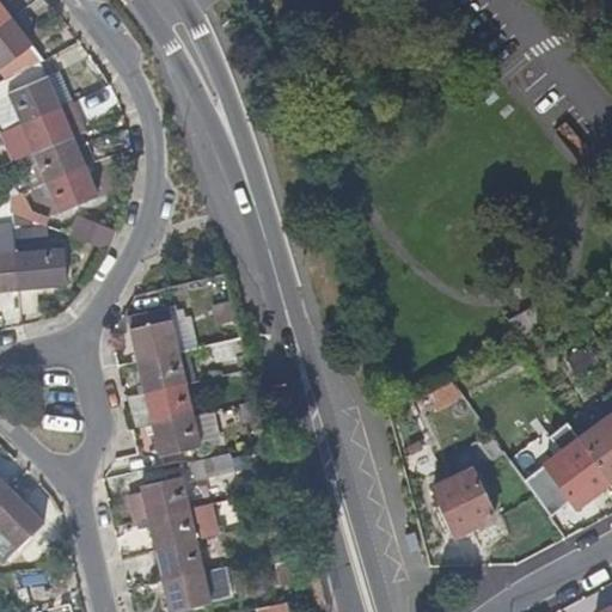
[(0,26),(11,18),(0,4),(0,26)]
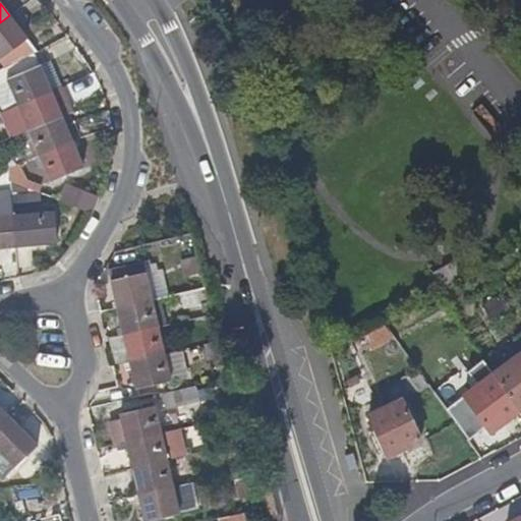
[(38,51),(9,15),(0,22),(0,61),(5,68),(30,56),(38,51)]
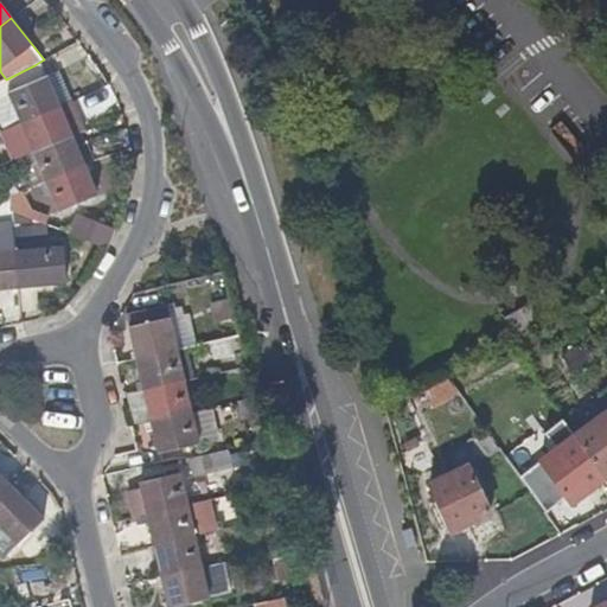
[(58,106),(70,101),(56,70),(52,72),(45,58),(44,59),(34,65),(6,80),(0,82),(0,96),(10,93),(20,121),(52,108),(58,106)]
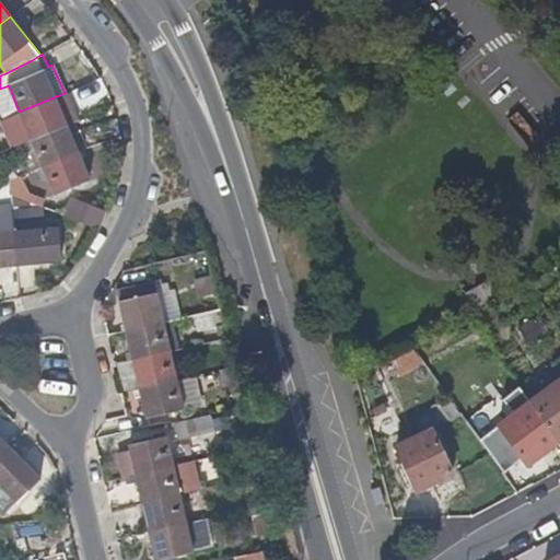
[(97,94),(92,82),(69,91),(74,103),(97,94)]
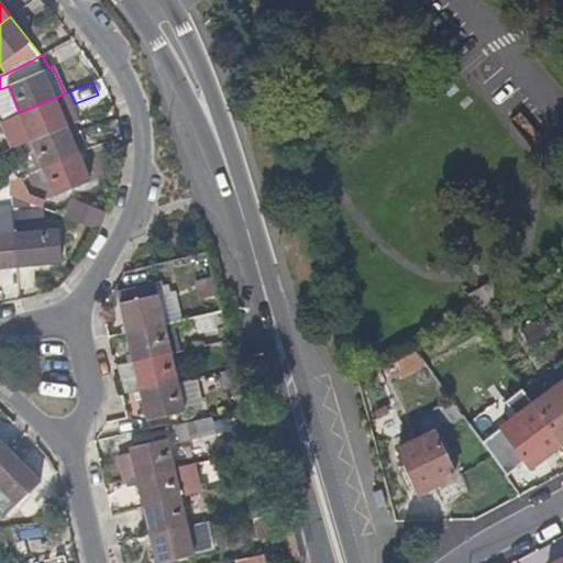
[(30,140),(65,127),(74,123),(69,116),(63,118),(54,98),(48,100),(19,112),(30,140)]
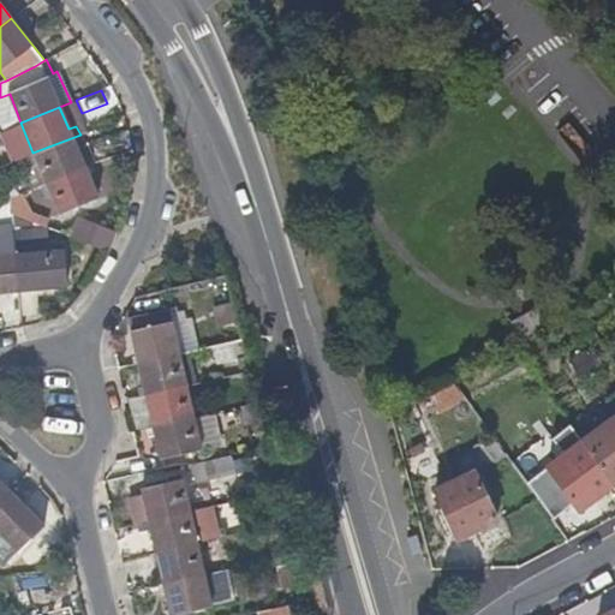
[(84,169),(71,138),(33,153),(45,185),(54,181),(84,169)]
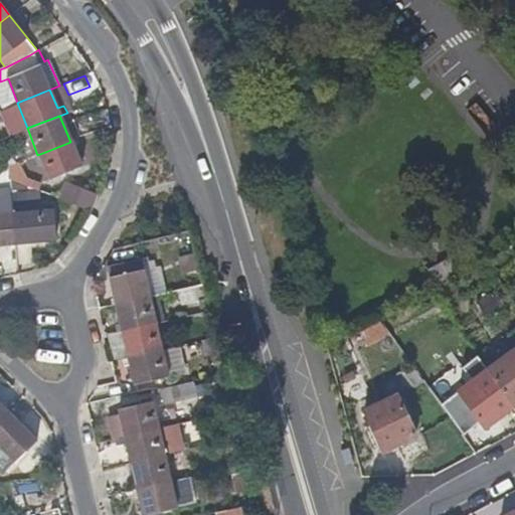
[(80,168),(70,142),(45,152),(37,155),(48,180),(80,168)]
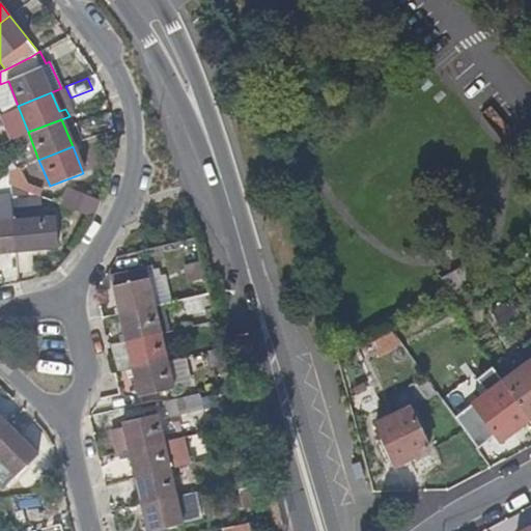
[(16,168),(4,159),(0,162),(0,164),(5,170),(7,171),(16,168)]
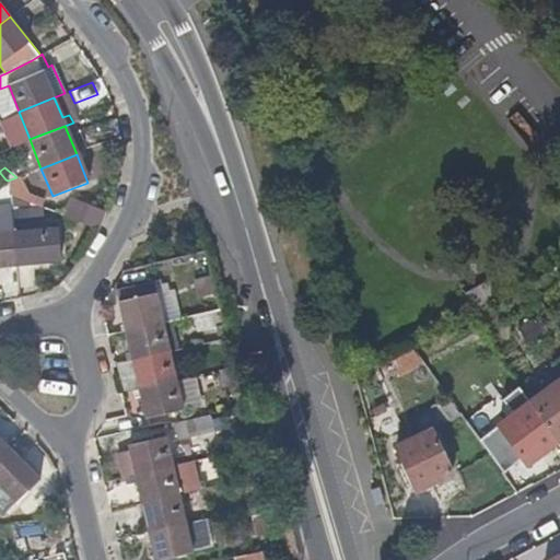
[(25,194),(20,176),(8,181),(10,191),(23,197),(25,194)]
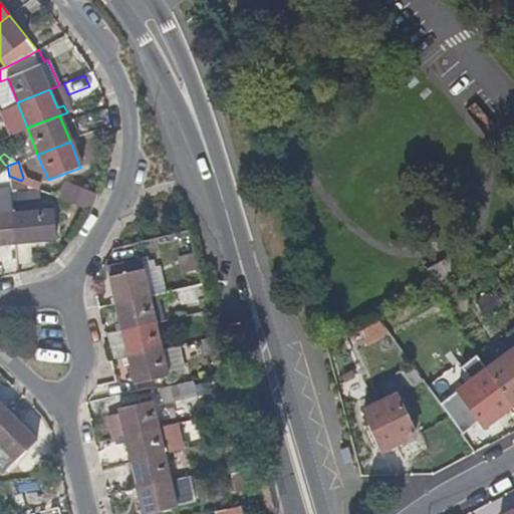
[(22,195),(21,181),(9,176),(9,187),(10,196),(22,195)]
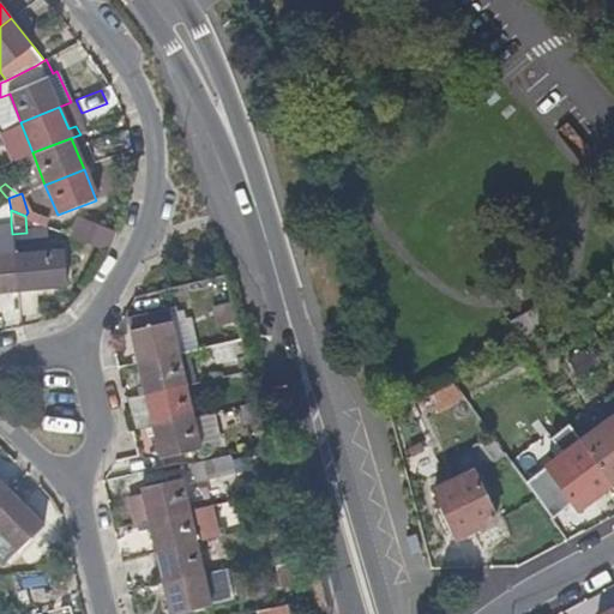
[(112,244),(116,233),(76,215),(67,235),(107,252),(112,244)]
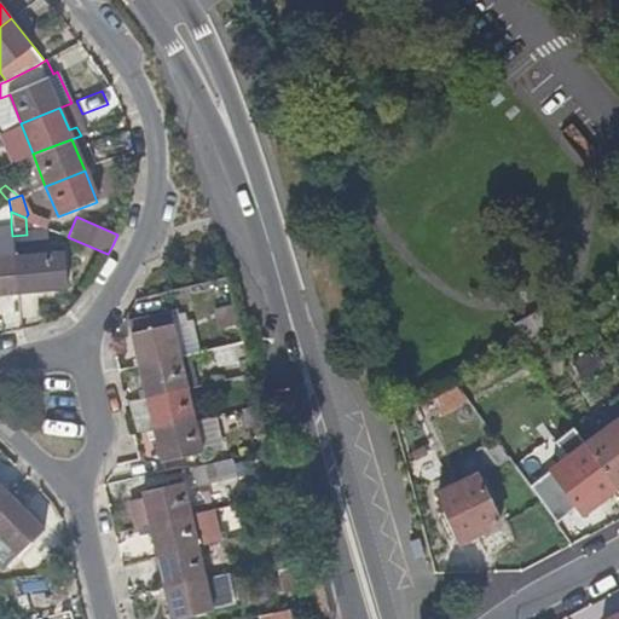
[(0,293),(16,291),(15,270),(12,236),(11,225),(0,226),(0,293)]
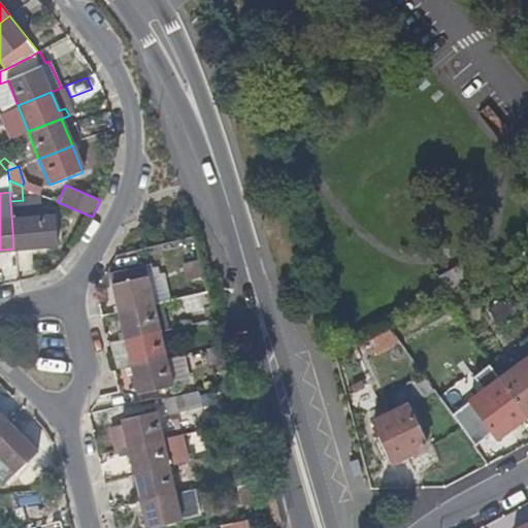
[(56,246),(53,215),(24,218),(23,200),(10,201),(12,230),(13,249),(56,246)]
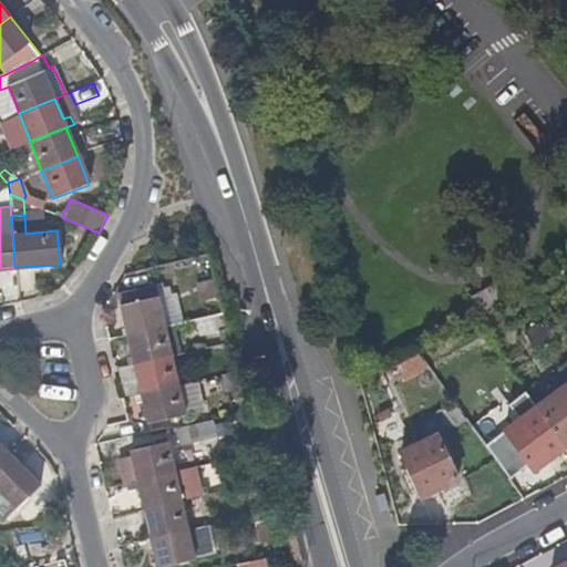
[(213,278),(206,254),(169,263),(171,271),(196,268),(198,282),(213,278)]
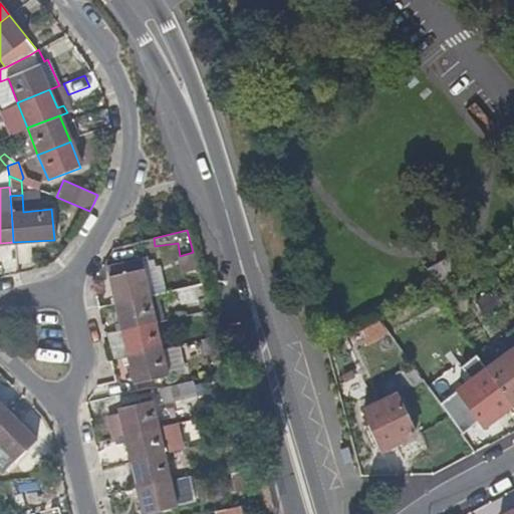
[(197,269),(193,252),(180,256),(185,273),(197,269)]
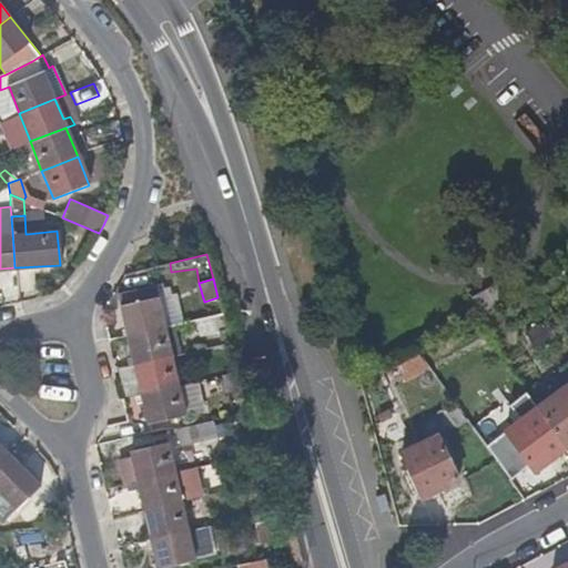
[(170,326),(162,287),(156,285),(117,294),(127,336),(164,327),(170,326)]
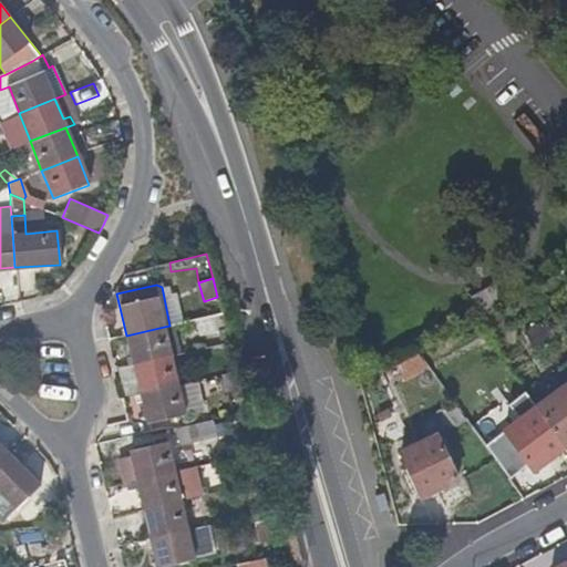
[(228,338),(222,313),(194,319),(198,338),(218,332),(220,339),(228,338)]
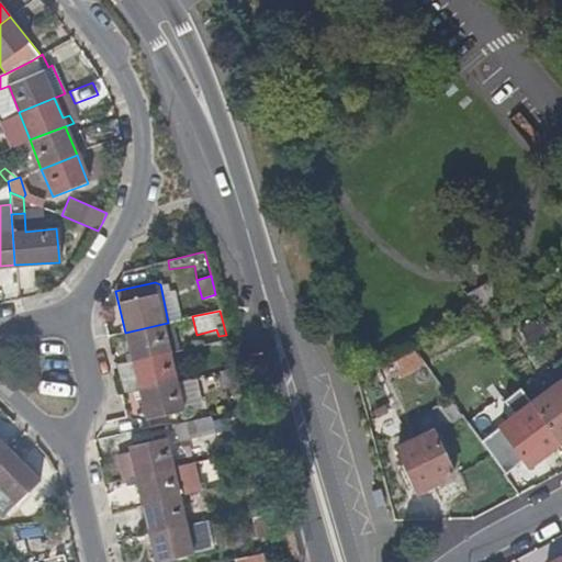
[(170,352),(163,324),(125,333),(133,362),(154,357),(170,352)]
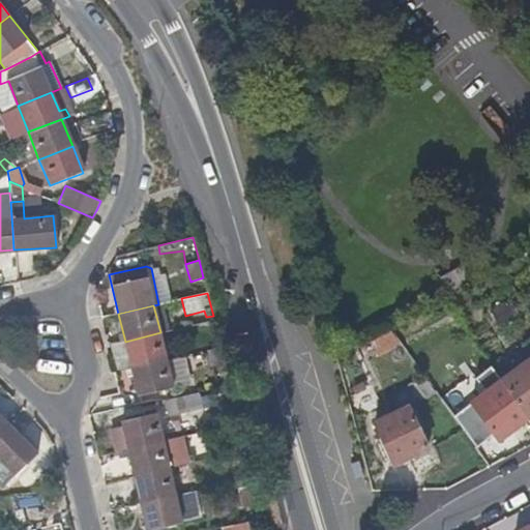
[(166,359),(160,332),(145,336),(125,342),(131,367),(166,359)]
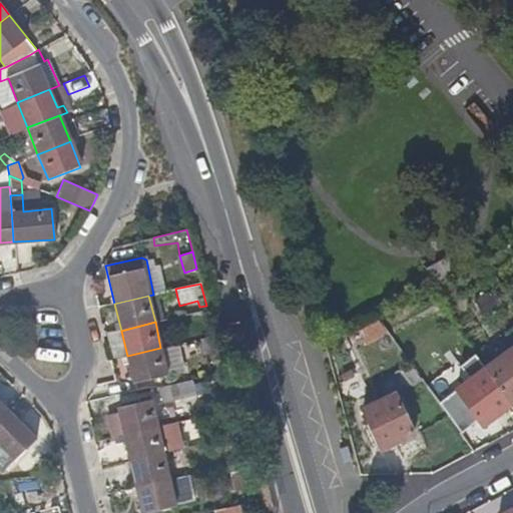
[(127,356),(121,331),(103,335),(109,359),(109,361),(127,356)]
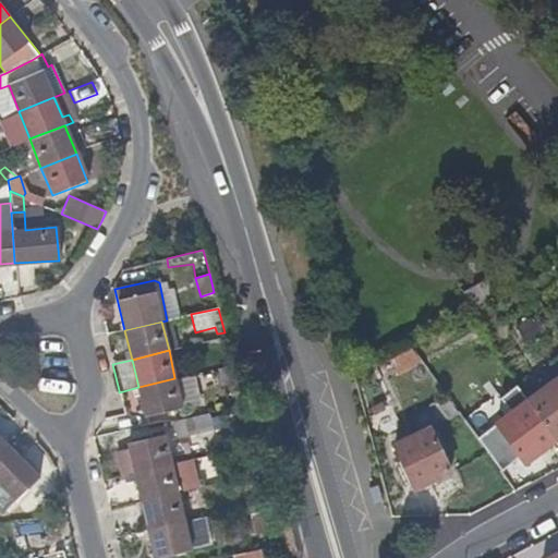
[(237,380),(234,372),(232,363),(220,366),(223,383),(237,380)]
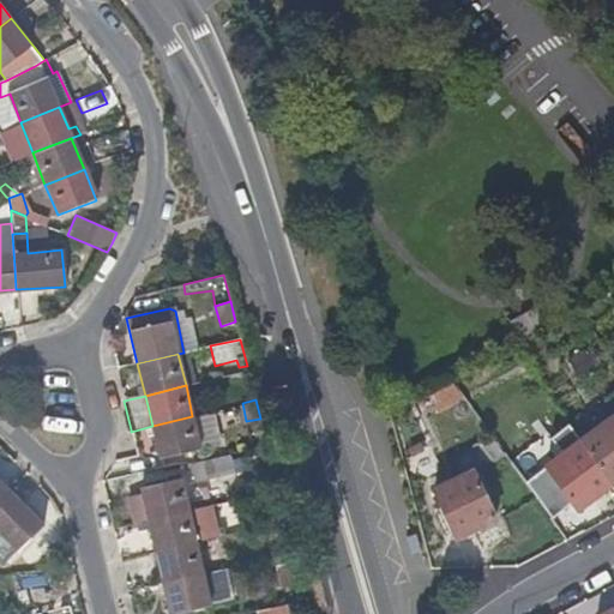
[(199,449),(192,416),(152,426),(160,458),(199,449)]
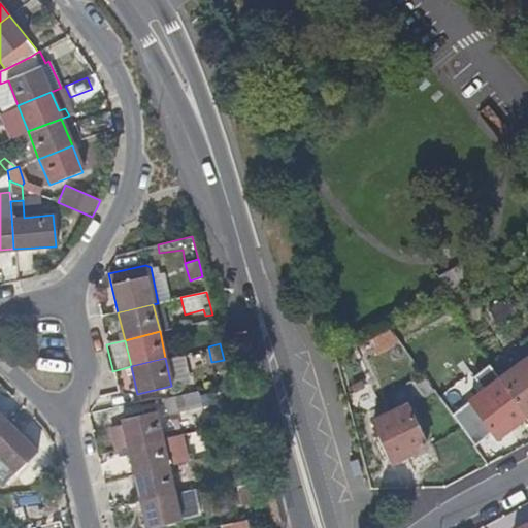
[(527,414),(527,358),(501,378),(527,415),(527,414)]
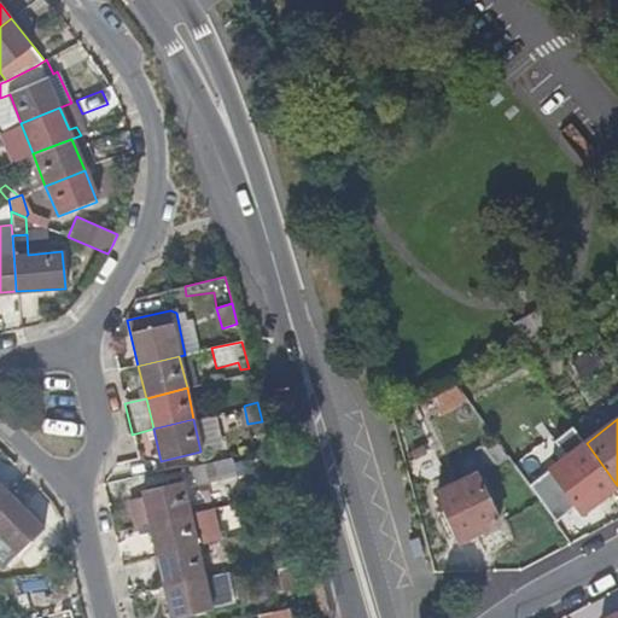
[(617,485),(587,443),(551,467),(583,511),(617,485)]
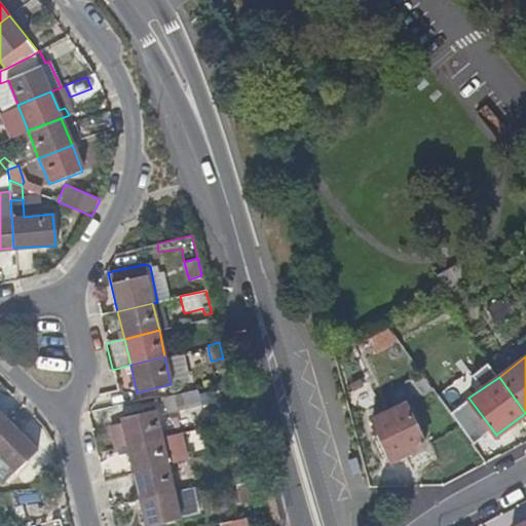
[(200,405),(196,388),(164,396),(168,413),(200,405)]
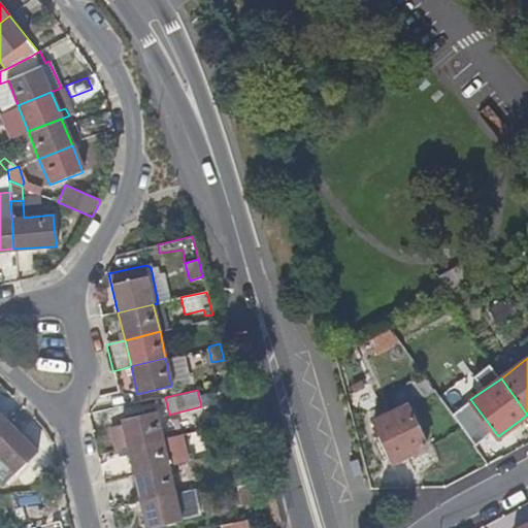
[(162,437),(155,409),(122,418),(123,424),(114,426),(119,448),(128,444),(162,437)]
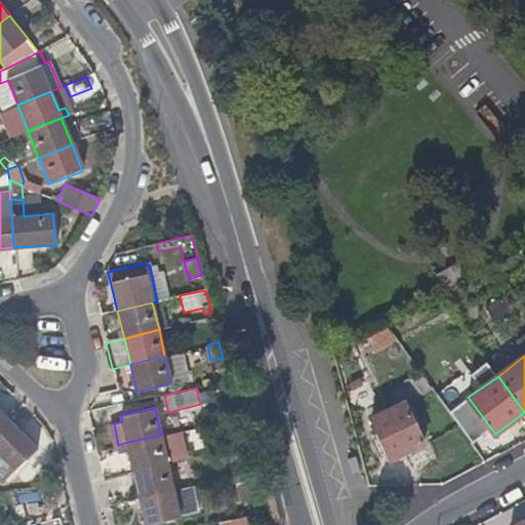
[(404,409),(372,427),(389,459),(421,443),(404,409)]
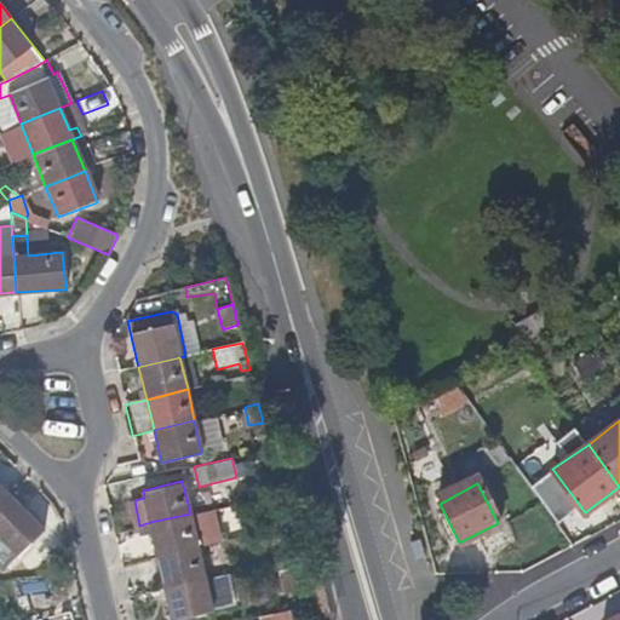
[(41,530),(7,497),(0,504),(0,539),(17,556),(41,530)]
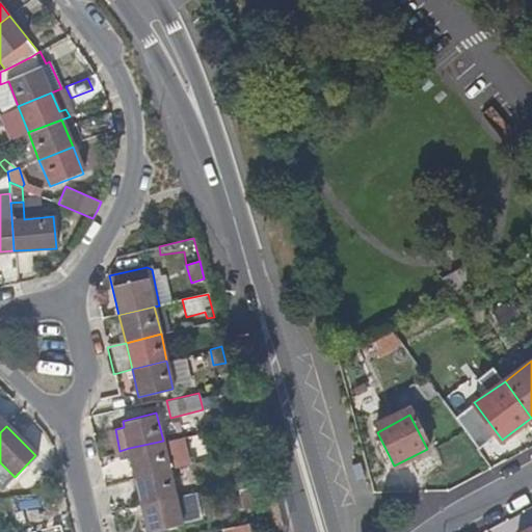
[(169,468),(163,441),(129,448),(135,476),(169,468)]
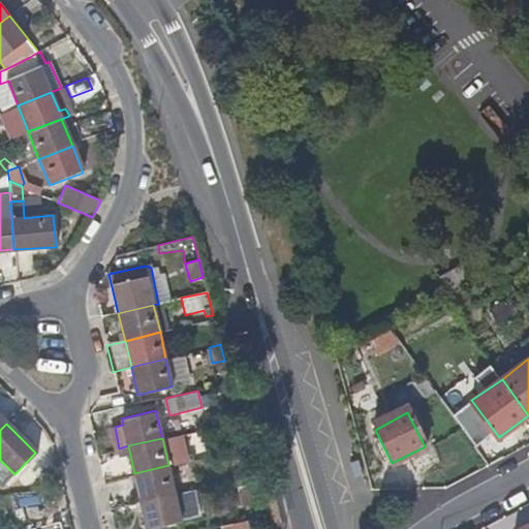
[(175,493),(168,465),(134,473),(141,501),(175,493)]
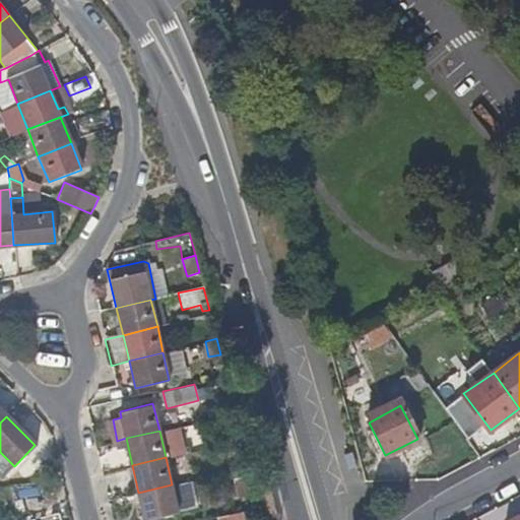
[(178,512),(172,484),(138,493),(144,519),(178,512)]
